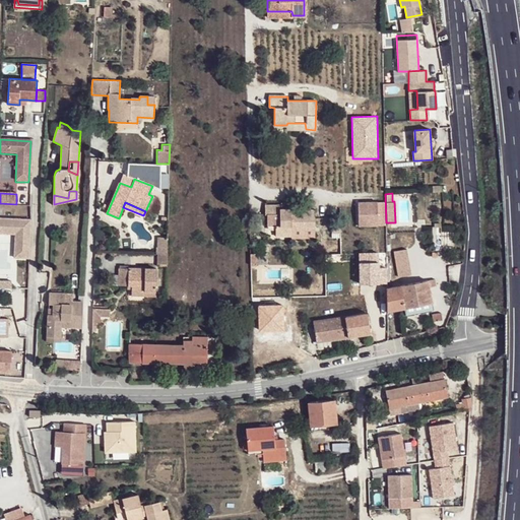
[(377,202),(359,202),(359,225),(378,225),(377,202)]
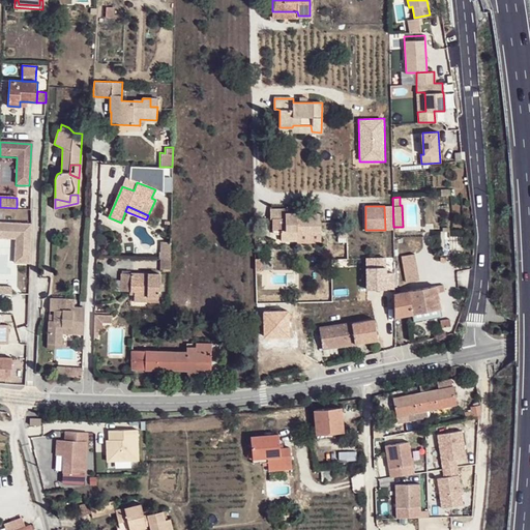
[(301,233),(320,234),(321,214),(302,213),(302,216),(296,215),(296,213),(289,213),(289,209),(270,209),(270,218),(285,219),(285,230),(281,229),(281,240),(296,240),(296,237),(296,229),(301,229),(301,233)]
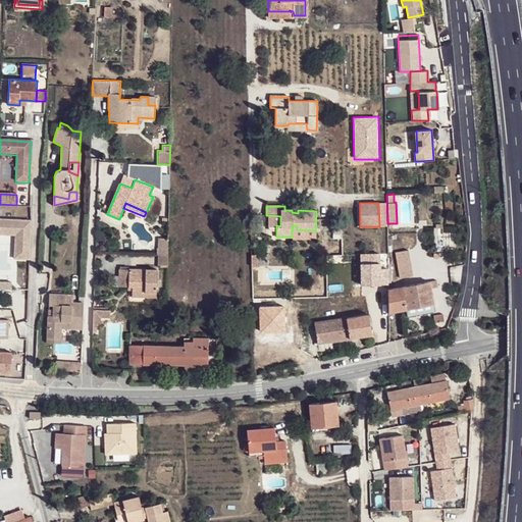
[(32,221),(0,219),(0,235),(16,236),(15,259),(30,260),(32,221)]
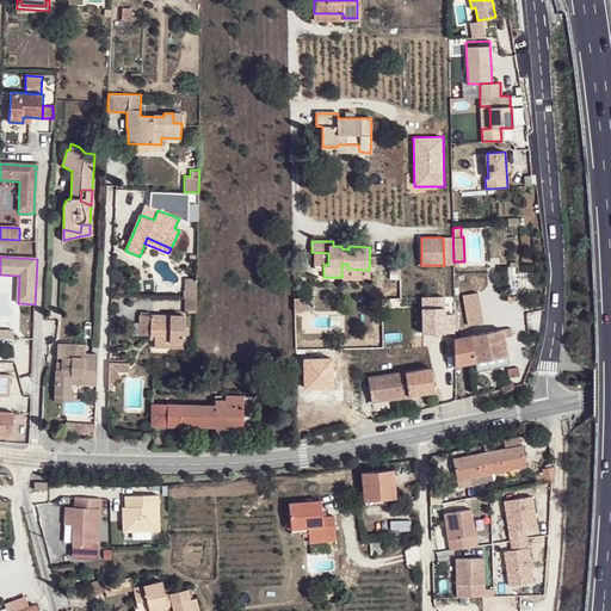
[(400,261),(389,261),(390,273),(401,273),(400,261)]
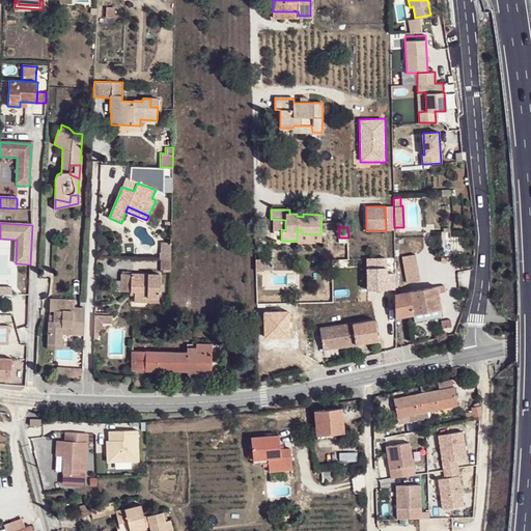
[(320,239),(320,234),(302,233),(302,229),(297,229),(297,238),(320,239)]
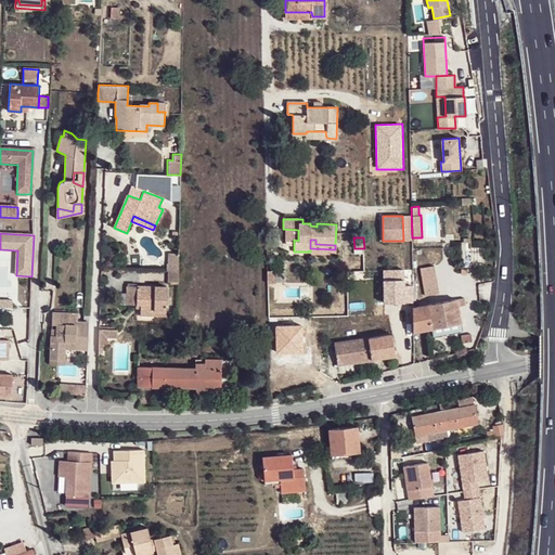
[(179,262),(179,253),(170,253),(170,262),(179,262)]
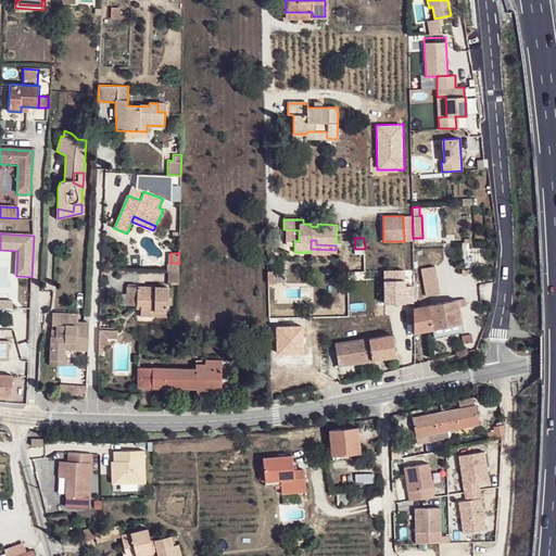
[(179,273),(179,263),(171,263),(167,263),(167,272),(179,273)]
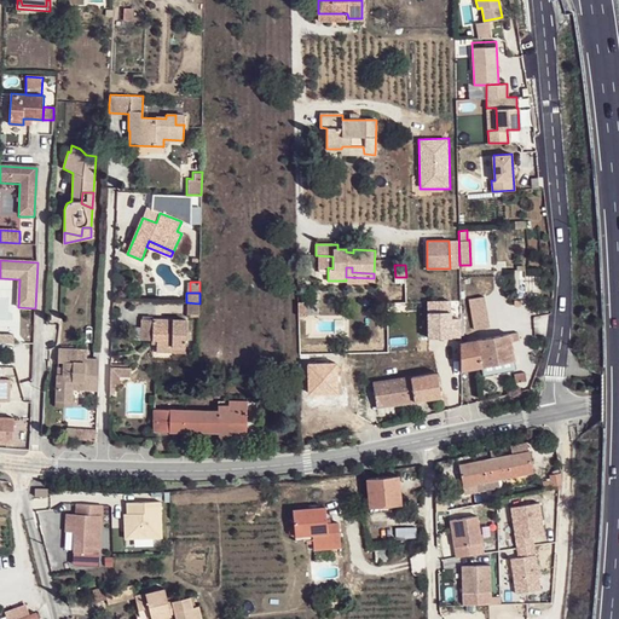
[(486,298),(469,299),(470,331),(489,330),(486,298)]
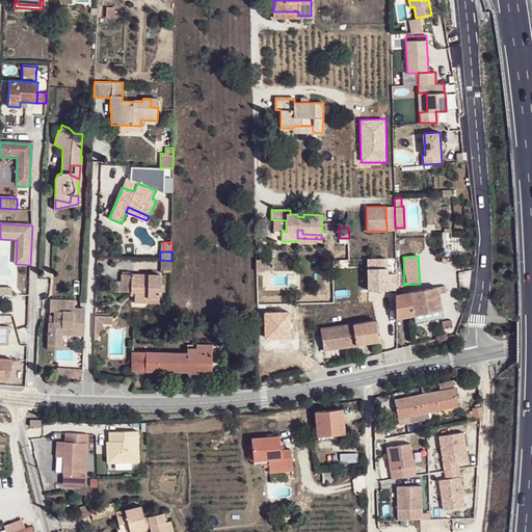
[(389,260),(367,260),(367,292),(397,292),(397,274),(390,274),(389,260)]
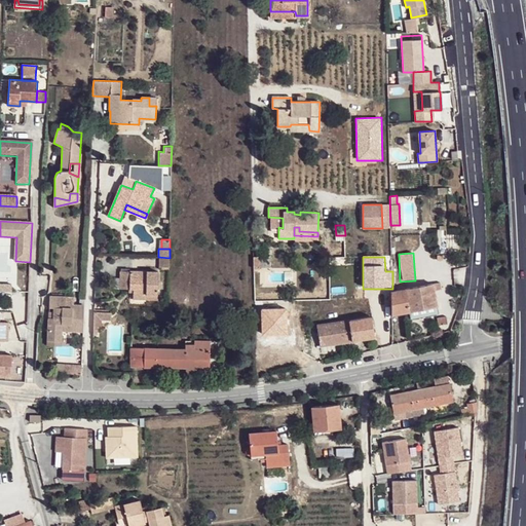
[(145,294),(145,300),(156,300),(157,272),(119,271),(119,290),(133,290),(133,294),(145,294)]
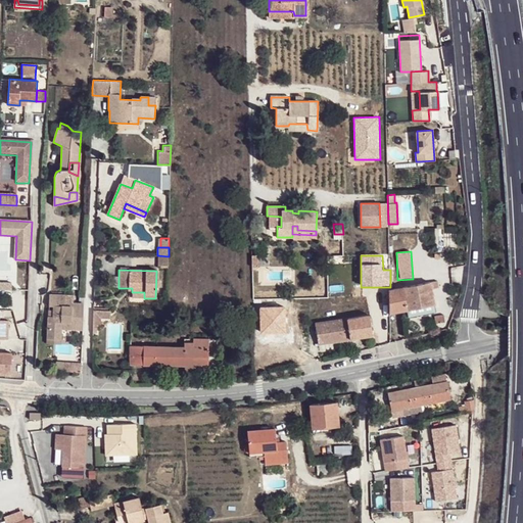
[(389,299),(389,314),(432,304),(430,293),(438,291),(436,281),(428,283),(406,286),(405,283),(400,284),(400,287),(389,289),(389,296),(389,299)]
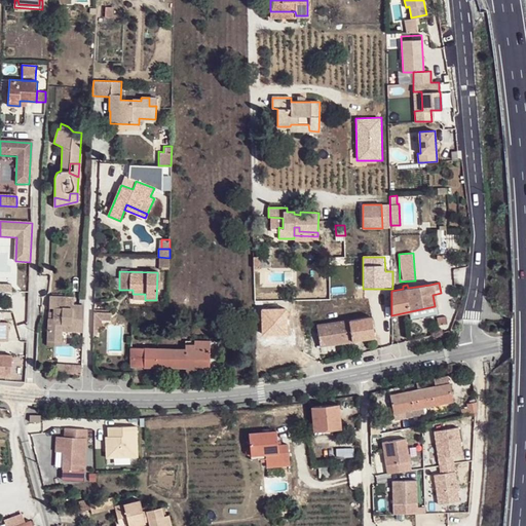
[(82,335),(83,309),(64,307),(65,301),(48,300),(47,311),(52,311),(51,322),(46,322),(45,344),(60,344),(60,334),(82,335)]
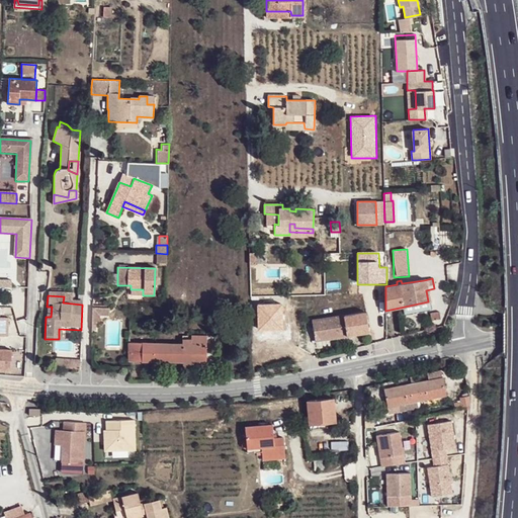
[(281,305),(257,306),(257,331),(282,330),(281,305)]
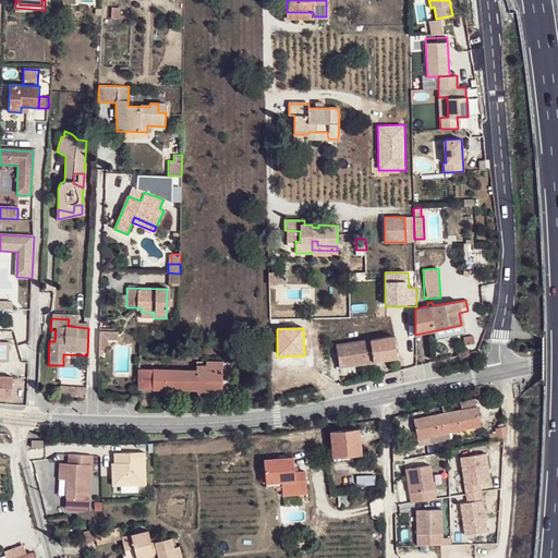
[(99,330),(99,346),(105,346),(105,339),(118,340),(118,331),(99,330)]
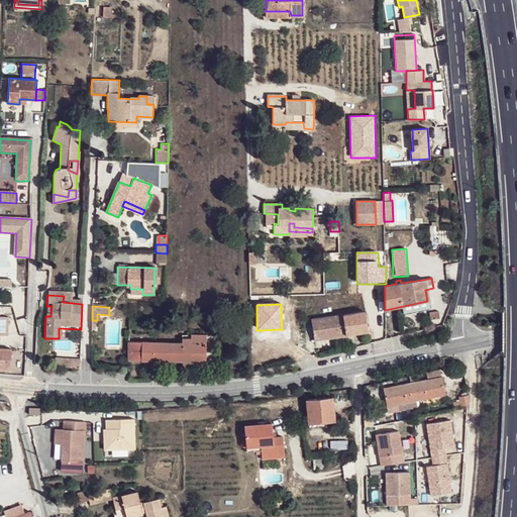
[(314,340),(381,329),(378,315),(370,316),(370,313),(366,314),(365,312),(311,320),(314,340)]
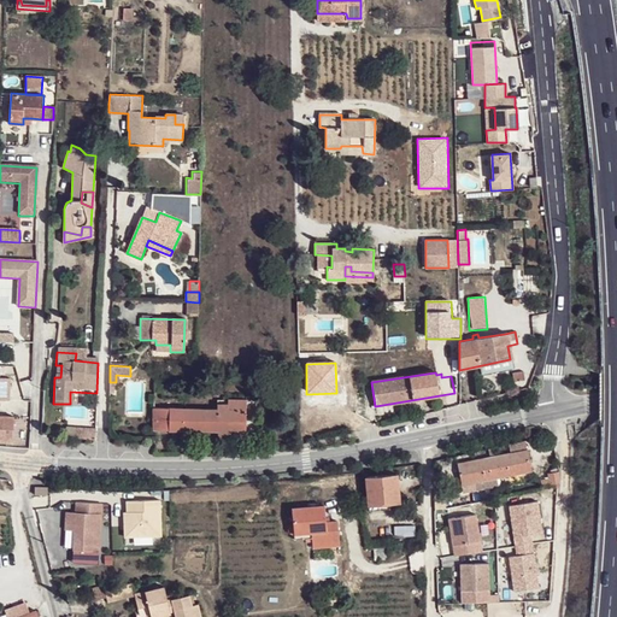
[(513,382),(518,381),(524,376),(523,372),(513,374),(513,382)]
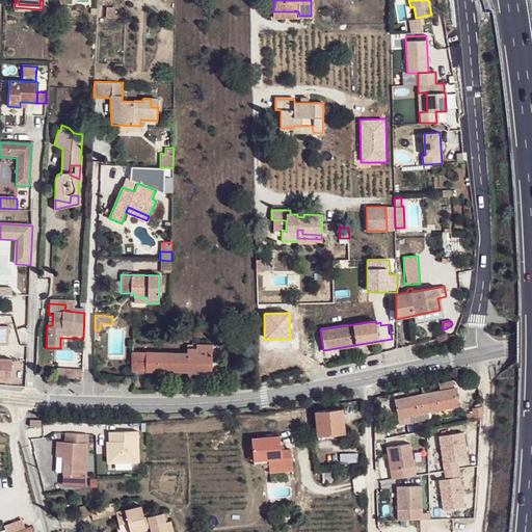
[(8,327),(0,326),(0,345),(7,346),(8,327)]
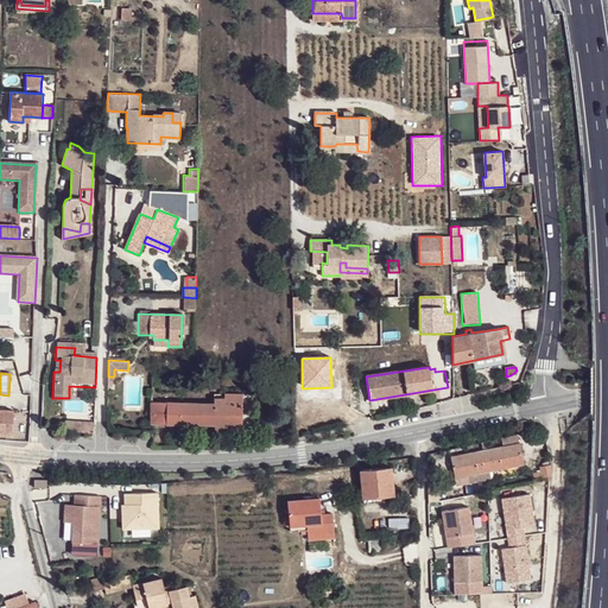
[(214,404),(151,403),(150,424),(214,425),(225,425),(241,426),(242,394),(214,393),(214,404)]
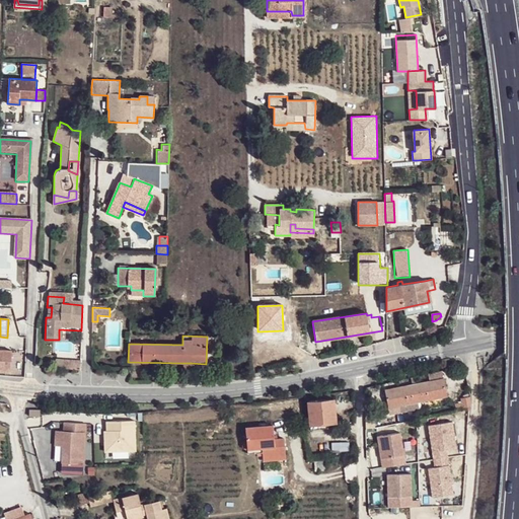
[(0,356),(0,376),(10,377),(11,357),(0,356)]
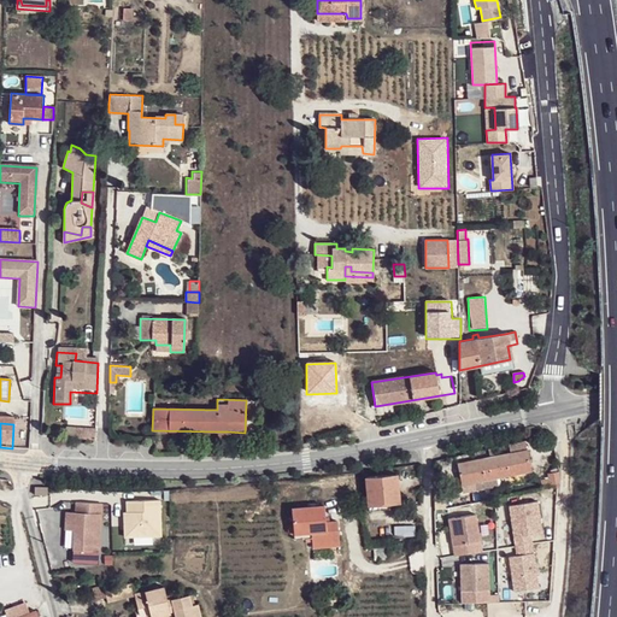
[(528,450),(458,464),(464,492),(480,489),(479,482),(532,470),(528,450)]
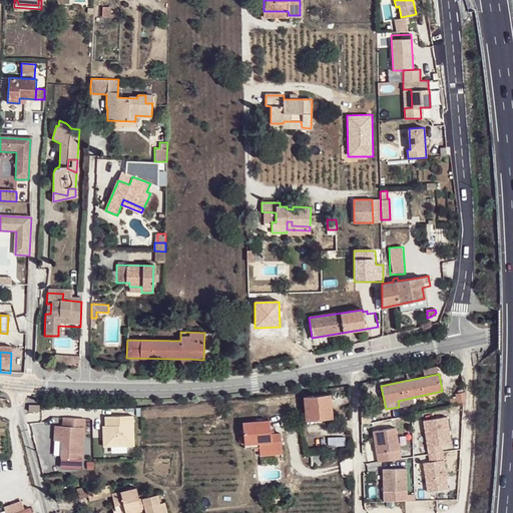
[(456,394),(458,406),(468,405),(466,392),(456,394)]
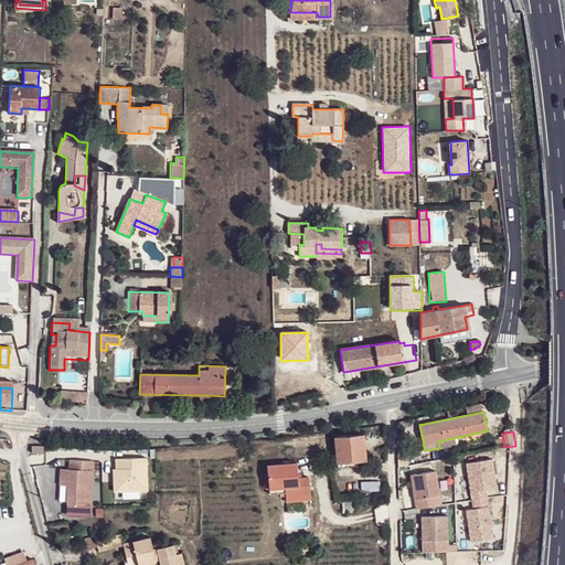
[(336,437),(338,461),(356,459),(365,459),(363,434),(336,437)]
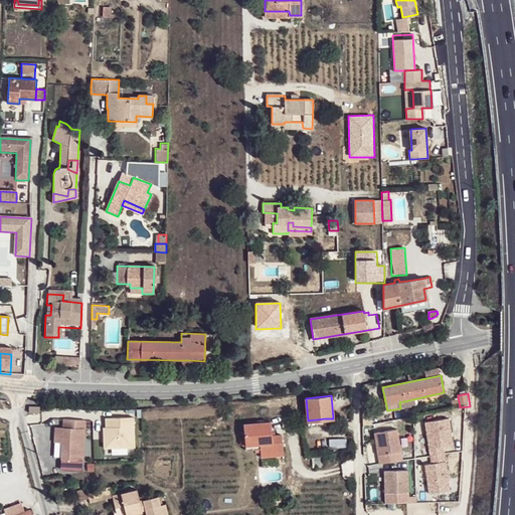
[(135,448),(133,418),(106,420),(106,430),(104,431),(105,451),(135,448)]
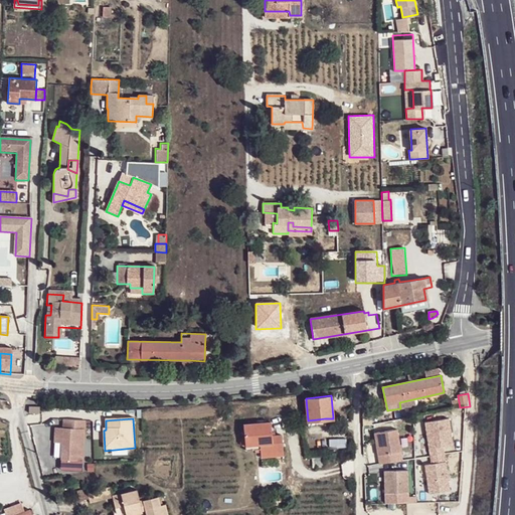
[(450,419),(426,422),(432,457),(446,454),(445,447),(453,446),(450,419)]
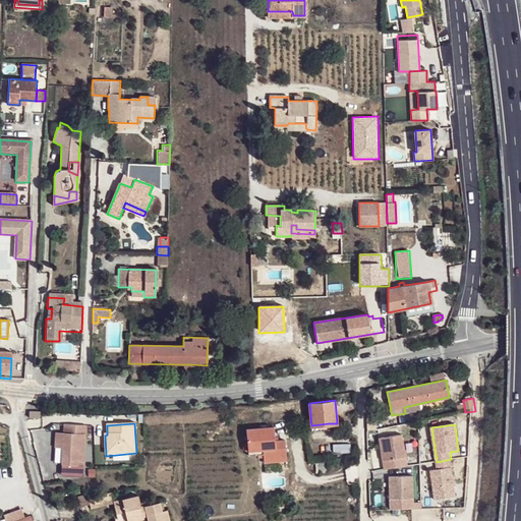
[(265,425),(246,426),(247,441),(246,441),(245,442),(244,443),(244,445),(244,446),(246,447),(248,448),(257,447),(258,452),(264,451),(264,459),(286,457),(285,438),(275,439),(274,430),(266,430),(265,425)]
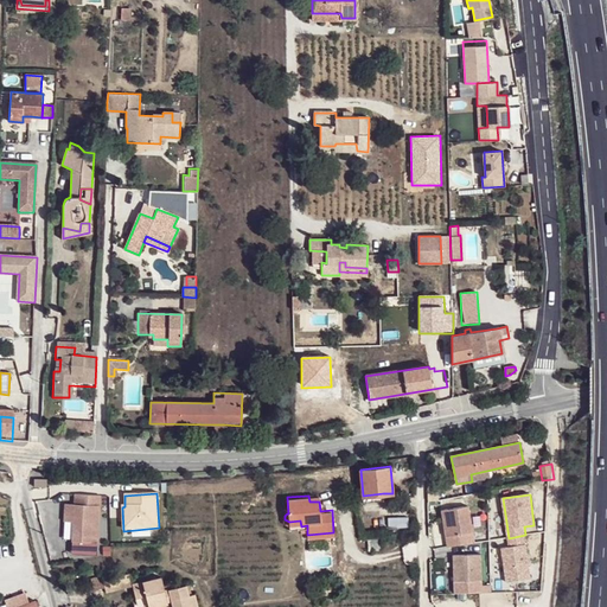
[(100,548),(100,500),(74,500),(74,510),(74,528),(75,548),(100,548)]
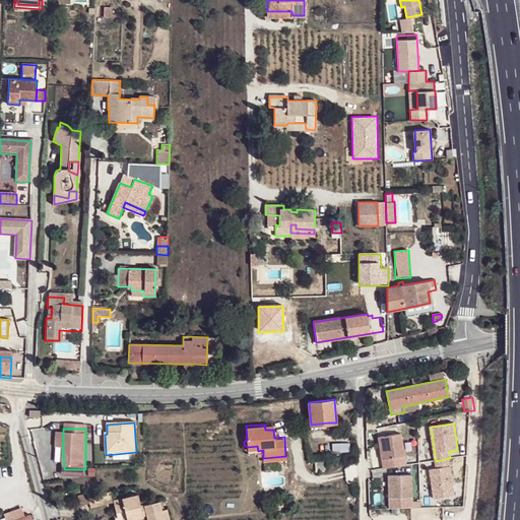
[(403,433),(381,437),(386,467),(408,464),(403,433)]
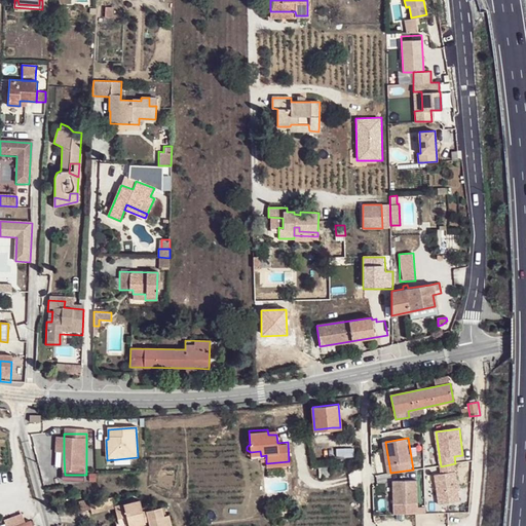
[(461,499),(455,463),(441,466),(442,472),(435,474),(439,502),(461,499)]
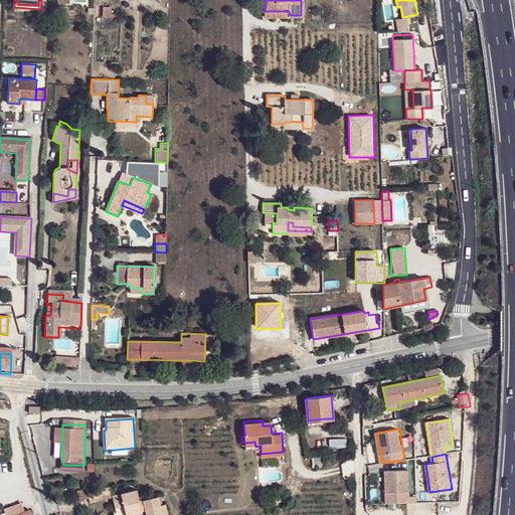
[(323,456),(314,456),(315,467),(324,466),(323,456)]
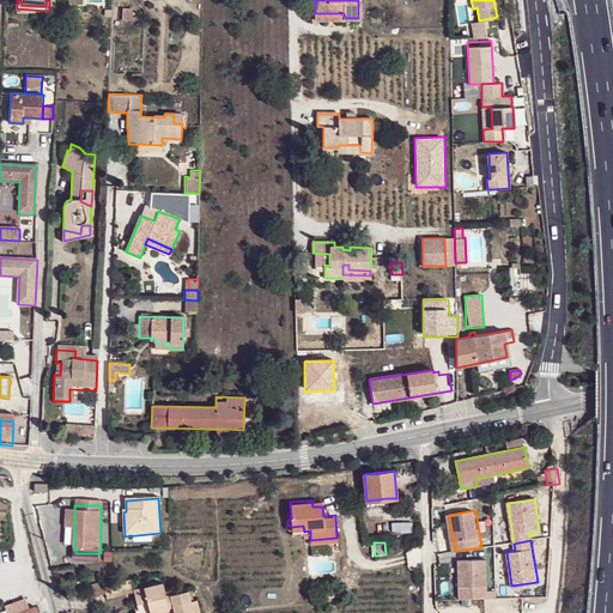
[(485,559),(457,560),(459,600),(497,599),(497,592),(486,592),(485,559)]
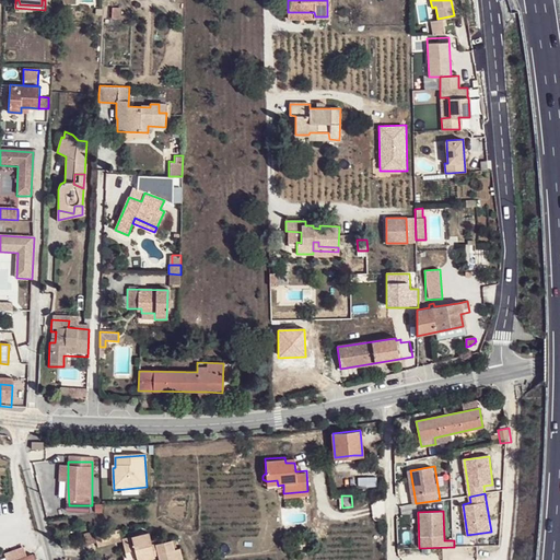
[(123,538),(120,531),(113,532),(115,541),(123,540),(123,538)]
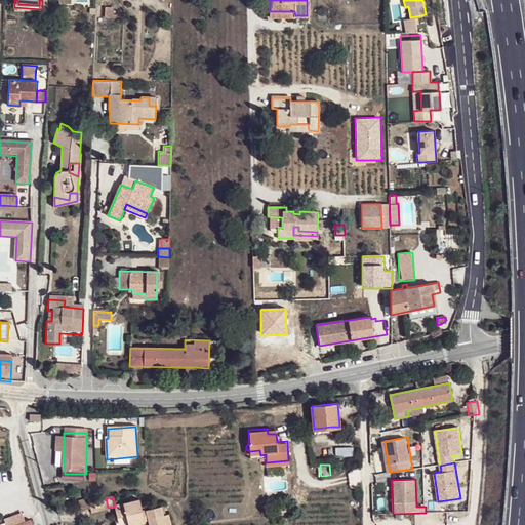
[(108,508),(106,498),(95,501),(97,511),(108,508)]
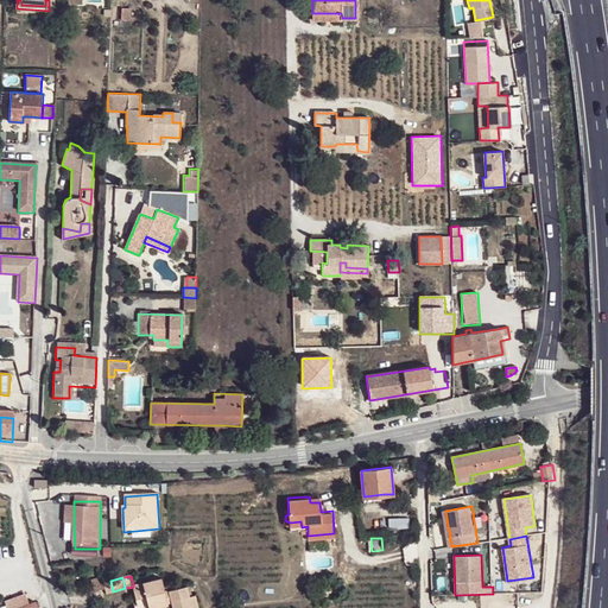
[(162,577),(133,584),(133,587),(139,607),(150,607),(172,602),(172,607),(198,607),(195,595),(190,596),(187,587),(165,591),(162,577)]
